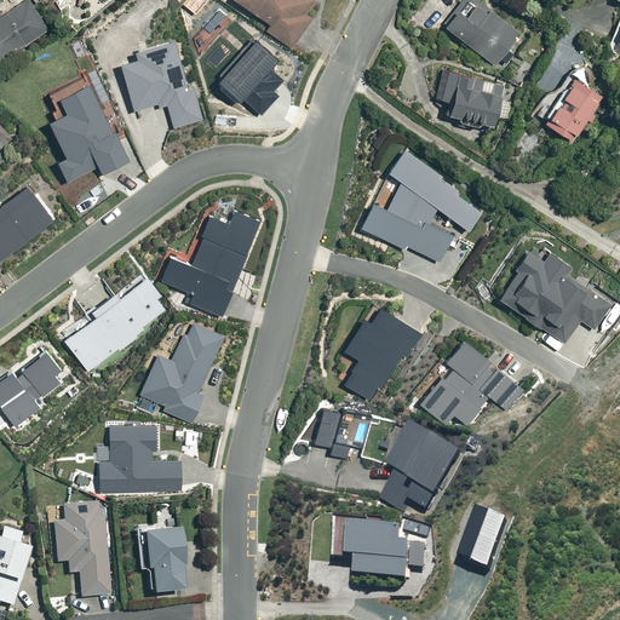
[(32,0),(28,0),(0,18),(0,62),(51,28),(32,0)]
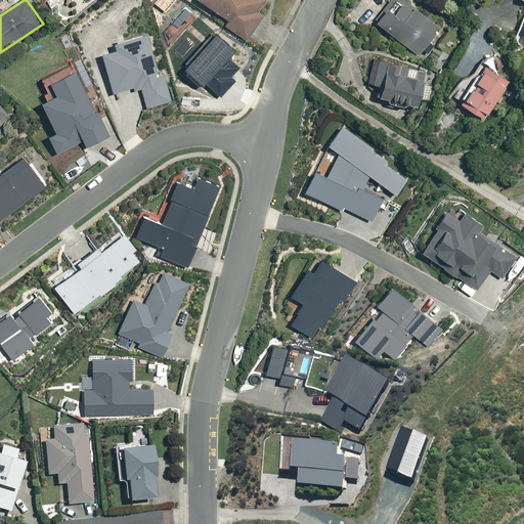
[(223,26),(249,41),(268,11),(263,8),(268,0),(203,0),(228,16),(223,26)]
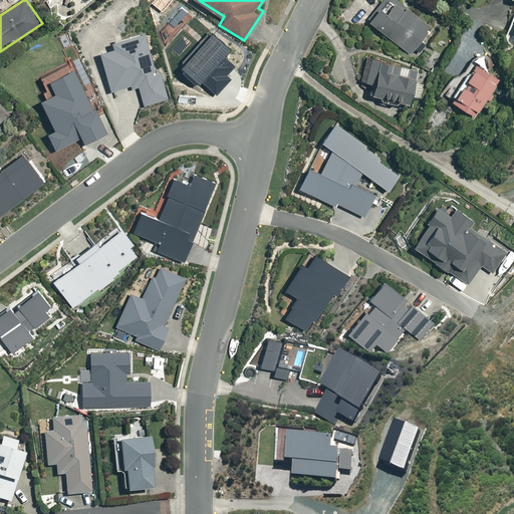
[(397,0),(391,0),(371,22),(414,57),(435,32),(397,0)]
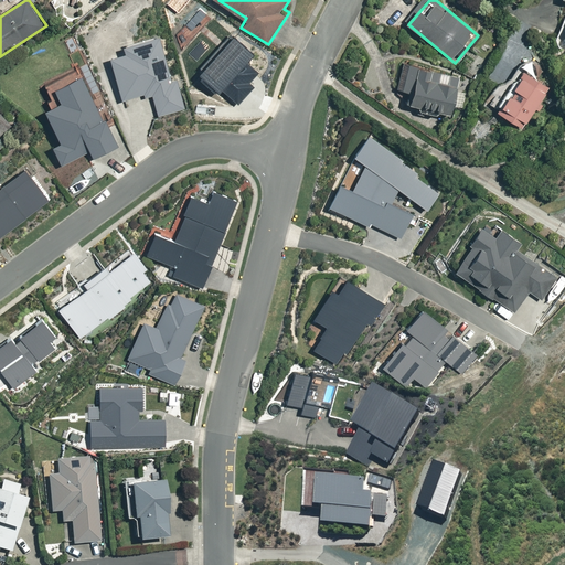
[(120,97),(140,92),(141,95),(150,93),(157,114),(182,107),(174,80),(169,82),(156,34),(120,44),(123,50),(108,54),(120,97)]
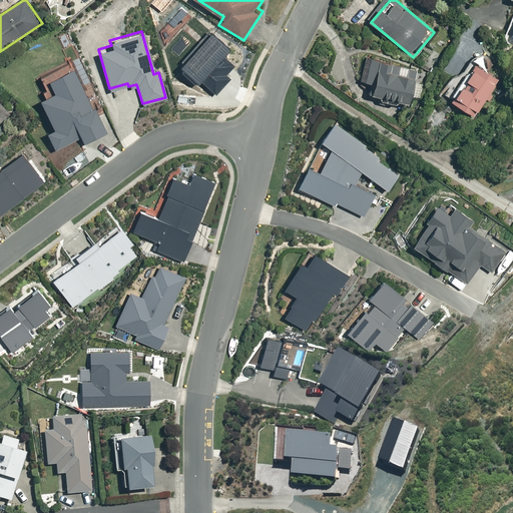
[(376,85),(373,98),(413,107),(422,70),(366,56),(360,81),(376,85)]
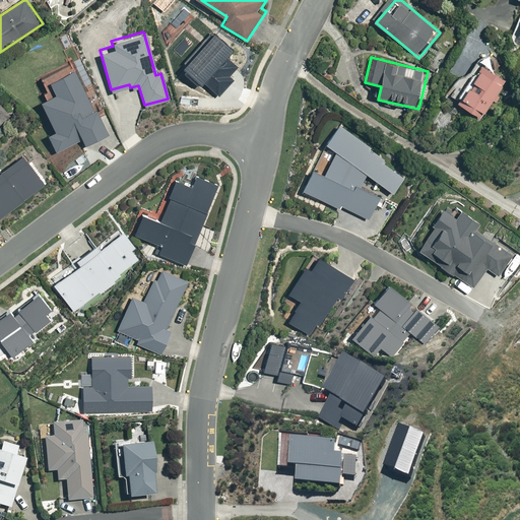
[(458,105),(482,120),(508,79),(483,64),(458,105)]
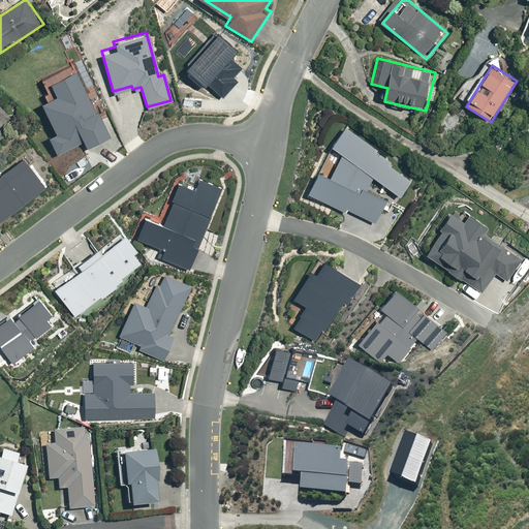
[(107,134),(73,67),(50,80),(55,91),(39,99),(55,130),(48,133),(57,152),(82,139),(85,146),(107,134)]
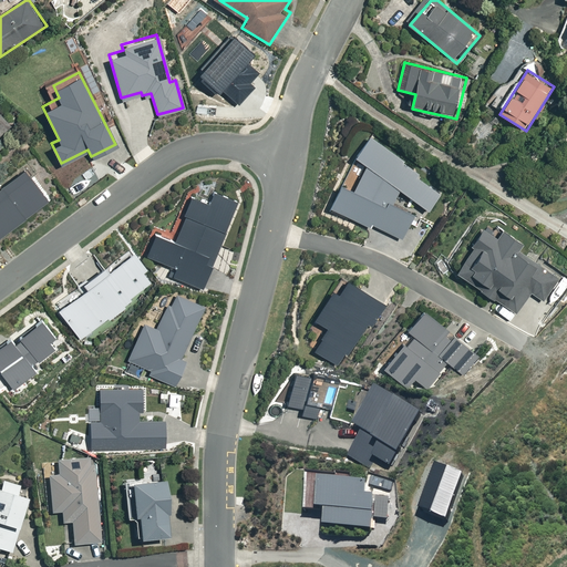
[(0,134),(11,125),(0,111),(0,134)]
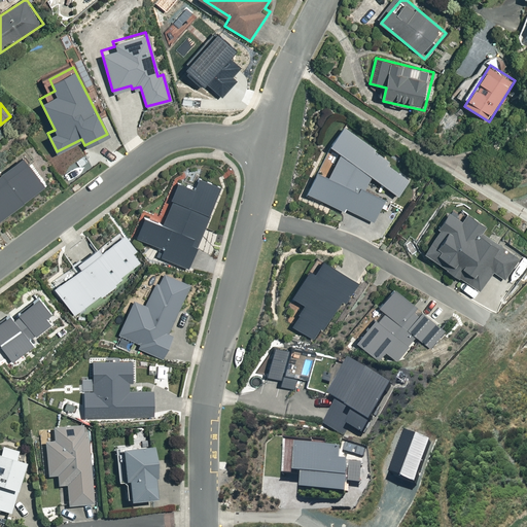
[(326,140),(338,149),(325,174),(315,168),(305,187),(309,189),(308,191),(343,210),(345,207),(372,221),(383,197),(361,185),(369,174),(396,196),(408,181),(387,164),(387,161),(340,124),(326,140)]
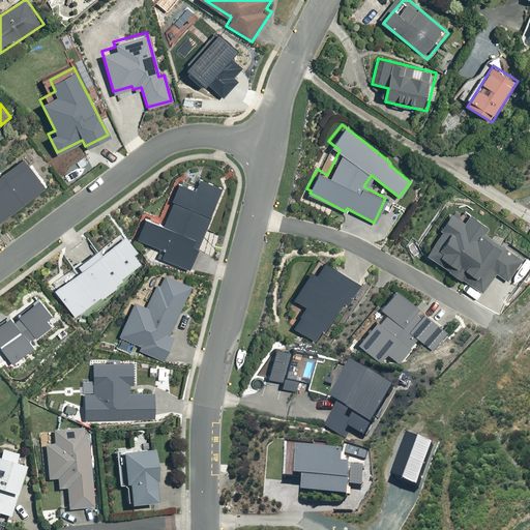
[(0,217),(42,186),(23,160),(0,177),(0,217)]
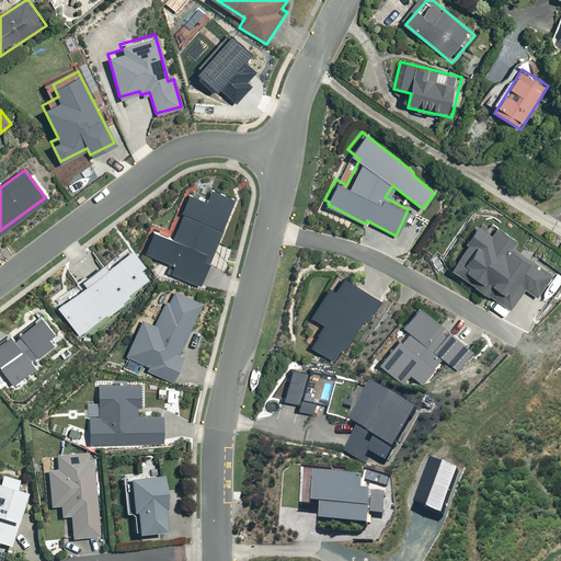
[(181,210),(221,226),(232,196),(208,187),(204,198),(185,191),(179,209),(181,210)]
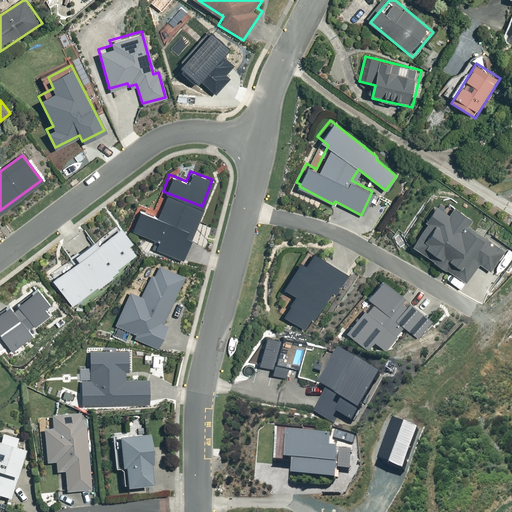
[(202,206),(165,192),(156,216),(187,228),(184,234),(190,236),(202,206)]
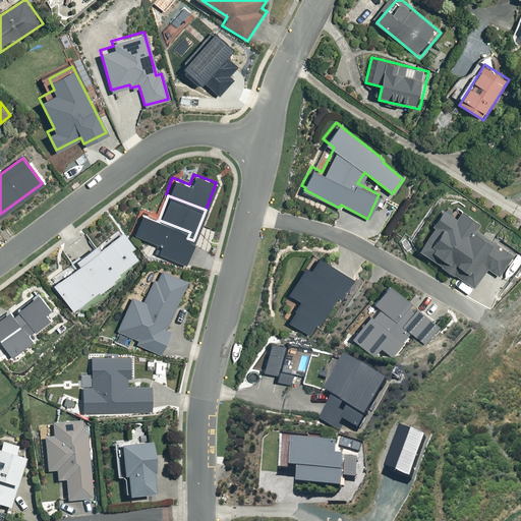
[(439,208),(428,221),(432,224),(416,246),(422,250),(421,252),(472,288),(486,269),(498,277),(512,256),(474,230),(478,223),(459,209),(453,218),(439,208)]
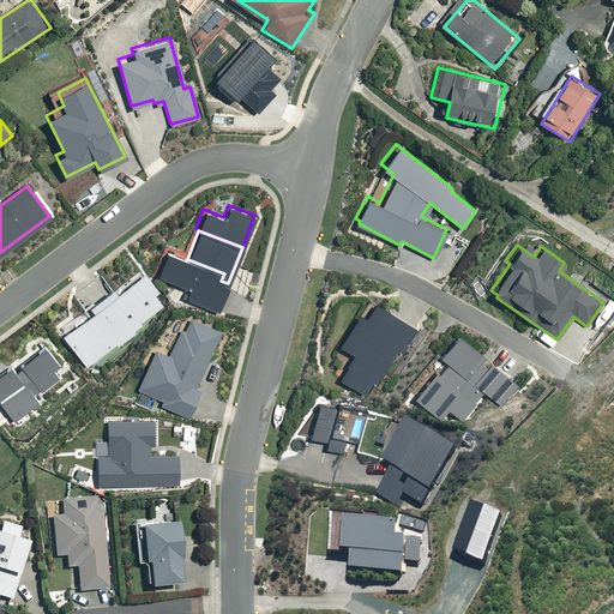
[(224,274),(187,259),(164,251),(156,275),(190,288),(186,299),(217,311),(228,283),(221,281),(224,274)]
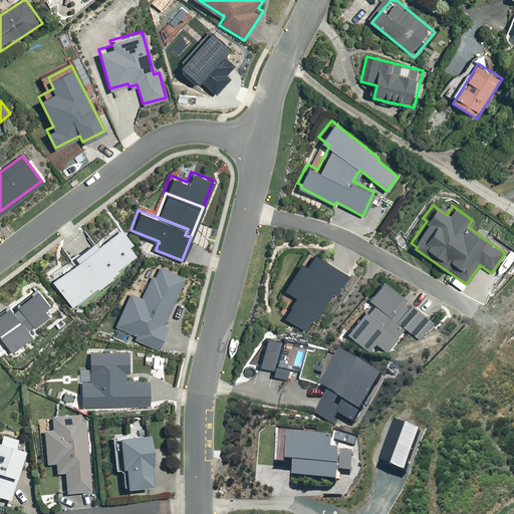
[(118,227),(49,276),(69,305),(95,287),(96,288),(112,277),(109,273),(115,269),(113,267),(134,253),(125,243),(129,241),(118,227)]
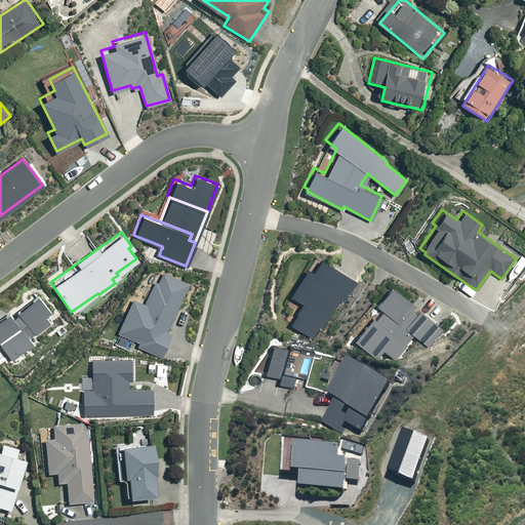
[(524,240),(514,233),(509,240),(521,248),(524,241),(524,240)]
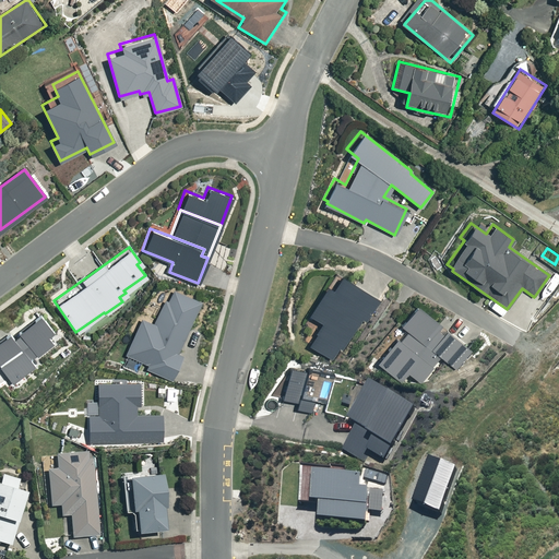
[(363,320),(365,322),(380,300),(340,272),(331,284),(325,281),(305,311),(321,322),(306,343),(331,360),(340,348),(341,349),(363,320)]
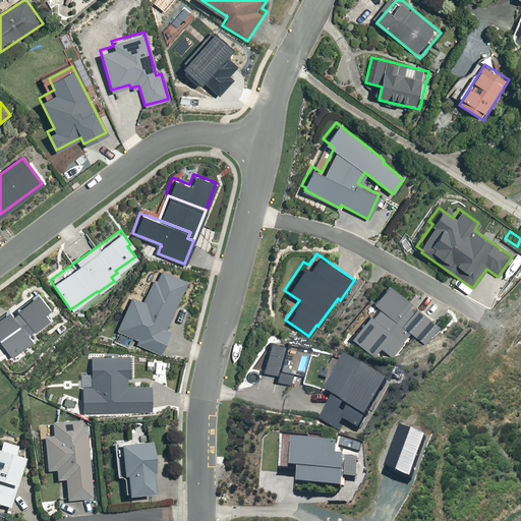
[(186,281),(159,270),(156,279),(153,278),(142,302),(131,297),(117,330),(137,338),(135,344),(160,354),(169,331),(165,330),(186,281)]
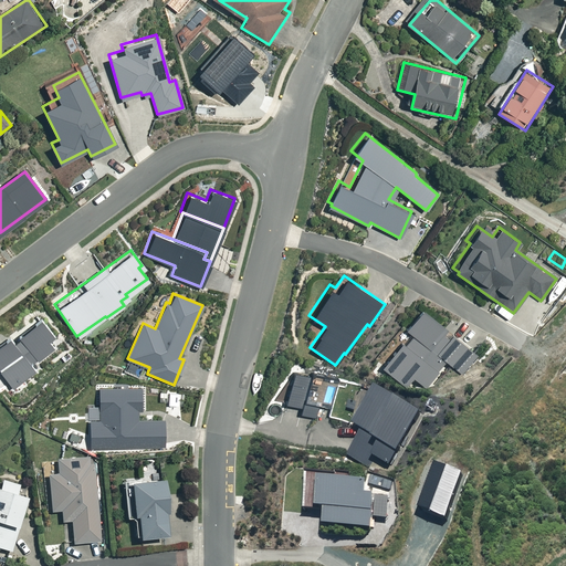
[(444,364),(462,378),(480,357),(420,307),(375,362),(405,386),(410,379),(423,390),(444,364)]
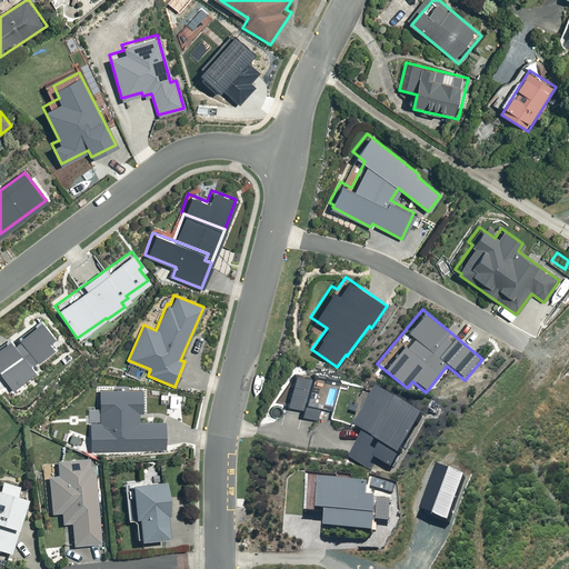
[(49,341),(52,339),(37,319),(0,345),(0,372),(12,389),(36,372),(31,367),(55,349),(49,341)]
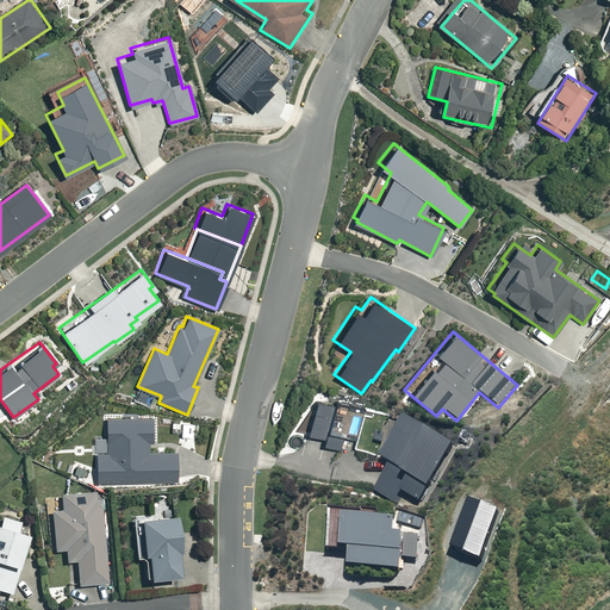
[(372,490),(398,504),(405,492),(419,500),(453,442),(402,414),(378,455),(388,460),(372,490)]
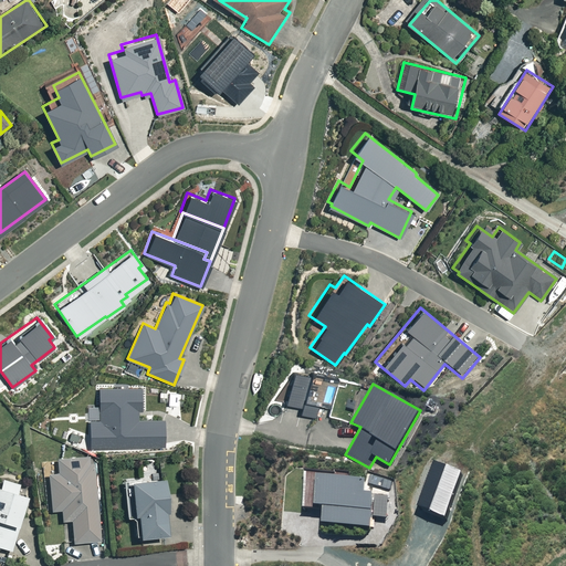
[(139,386),(97,387),(98,419),(88,419),(88,448),(164,447),(163,419),(139,419),(139,386)]
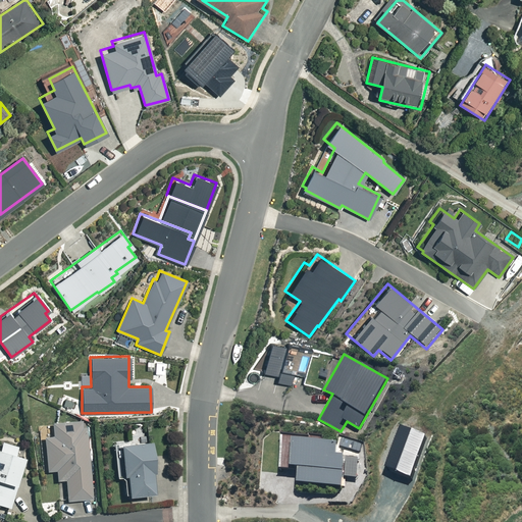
[(46,438),(49,473),(57,472),(58,483),(67,482),(69,502),(93,500),(86,423),(52,426),(53,438),(46,438)]
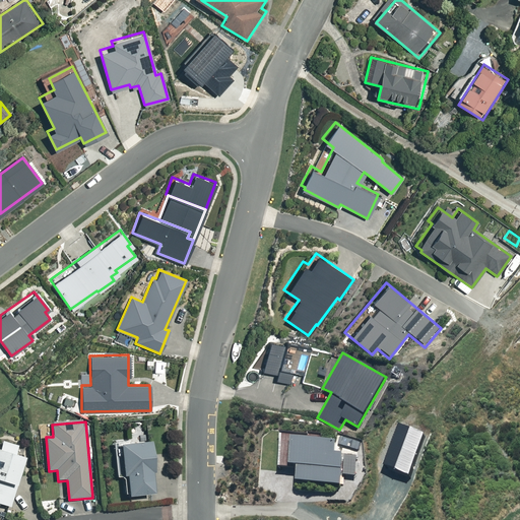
[(398,425),(383,466),(409,475),(424,435),(398,425)]
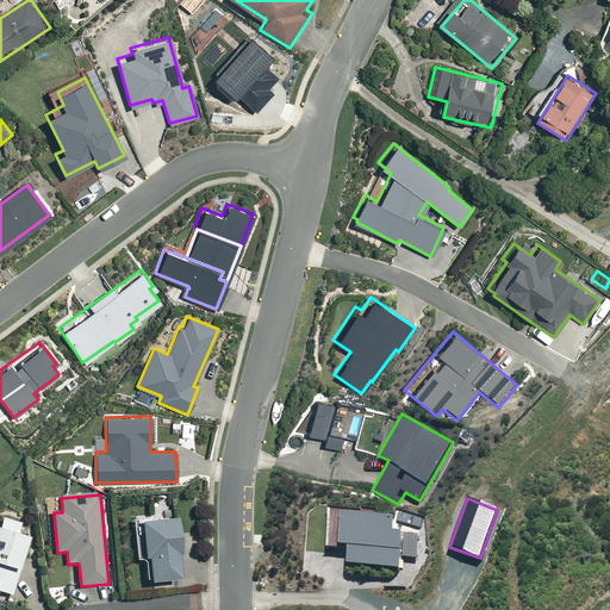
[(422,520),(399,514),(397,522),(419,528),(422,520)]
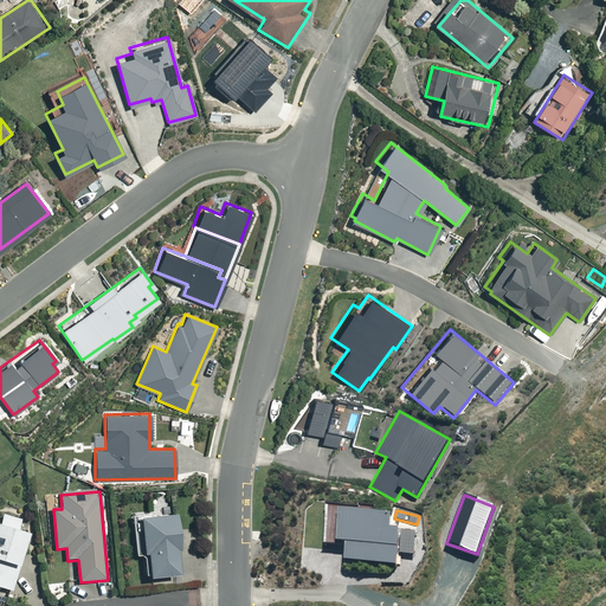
[(0,585),(13,590),(31,533),(19,530),(23,519),(5,513),(0,526),(0,585)]
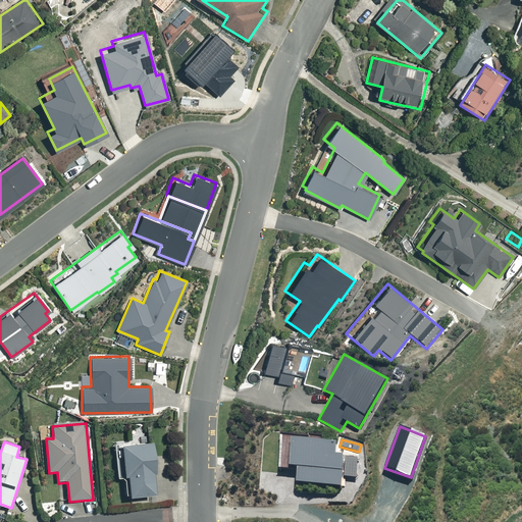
[(121,481),(129,480),(132,502),(159,500),(154,446),(117,449),(121,481)]
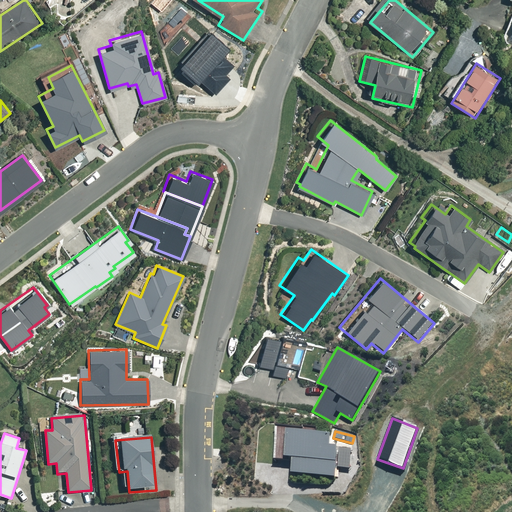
[(299,463),(297,480),(339,485),(341,466),(354,468),(356,445),(292,438),(289,462),(299,463)]
